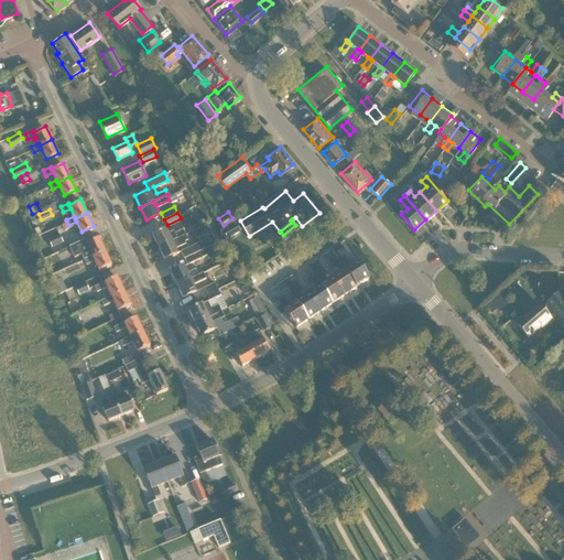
[(239,221),(224,230),(228,237),(240,229),(239,229),(243,227),(239,221)]
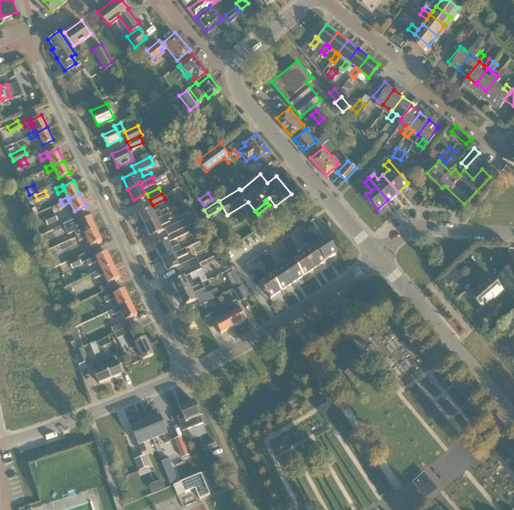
[(145,223),(169,211),(167,207),(160,210),(159,208),(153,210),(151,206),(139,212),(145,223)]
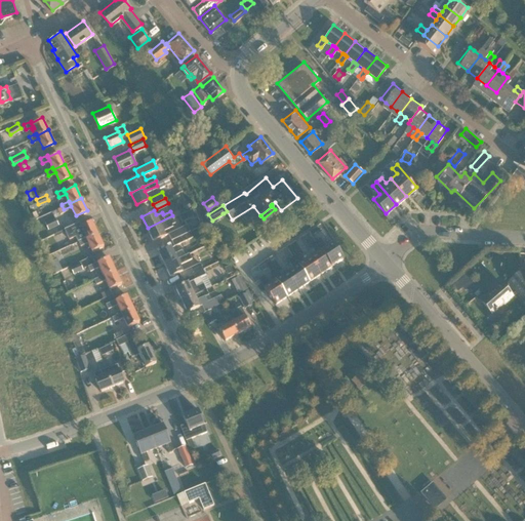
[(185,210),(178,213),(182,219),(188,216),(185,210)]
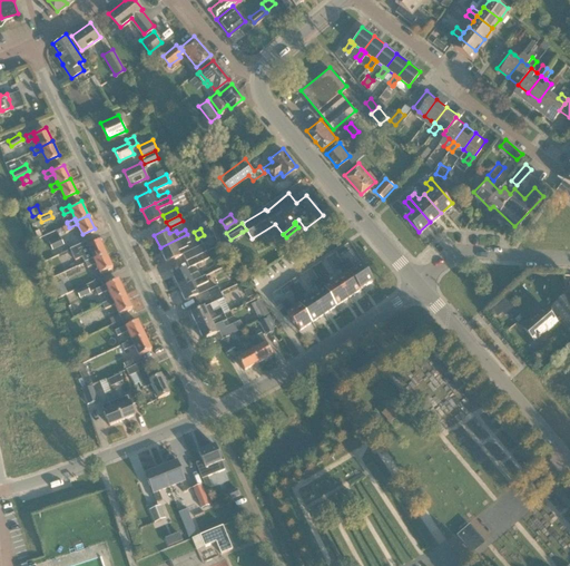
[(64,242),(60,234),(48,238),(52,247),(64,242)]
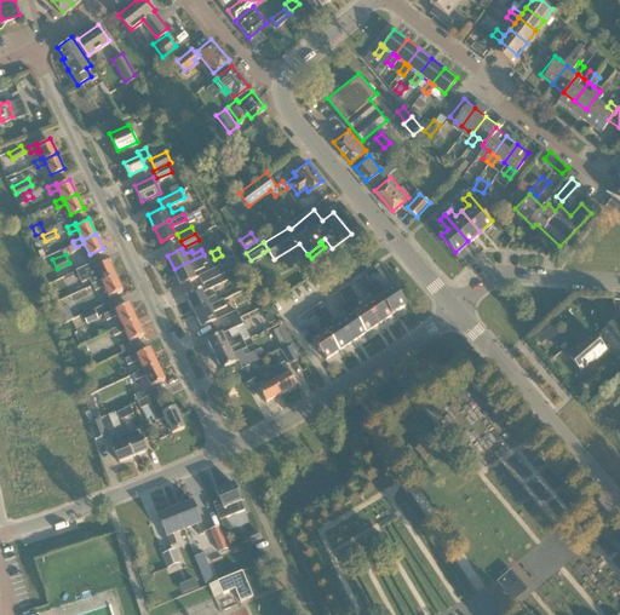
[(181,282),(195,275),(193,270),(205,265),(204,262),(206,260),(204,254),(174,269),(181,282)]
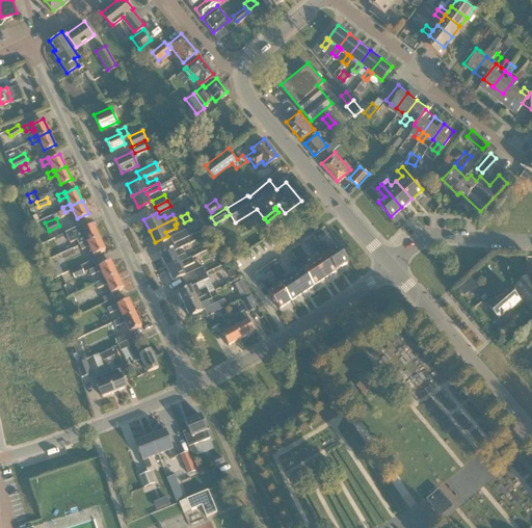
[(87,239),(99,234),(92,221),(81,227),(79,222),(64,230),(70,240),(76,237),(83,233),(86,238),(87,239)]
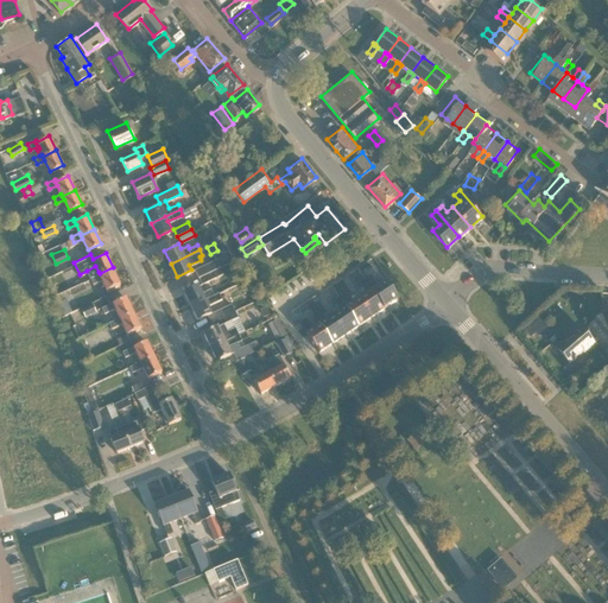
[(198,275),(220,266),(216,258),(195,268),(198,275)]
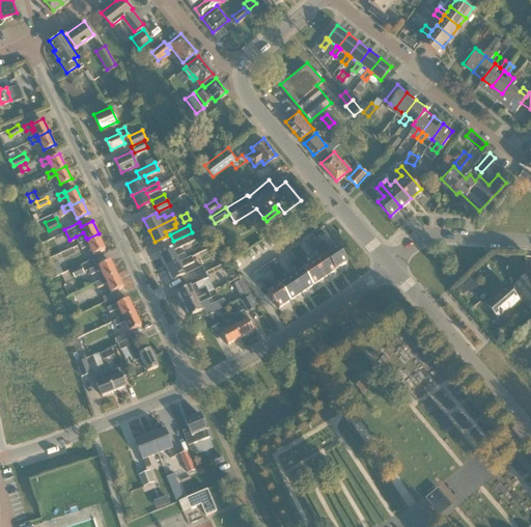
[(19,227),(23,243),(30,241),(26,226),(19,227)]
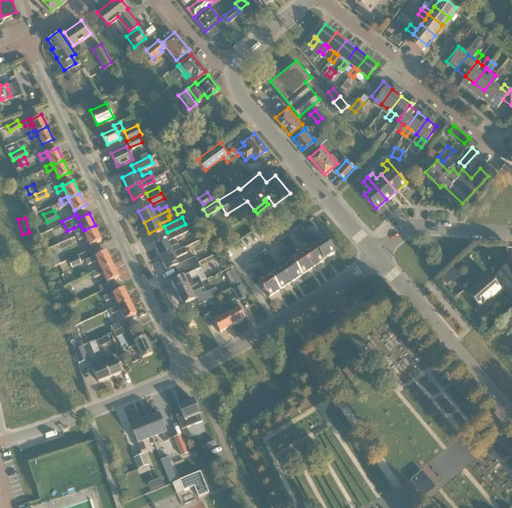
[(80,224),(73,228),(75,232),(83,229),(80,224)]
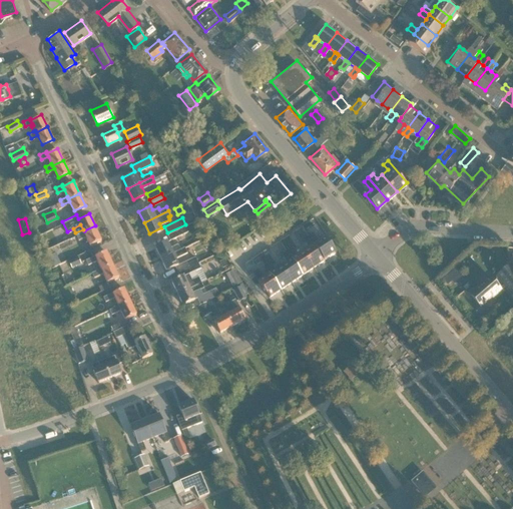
[(185,224),(167,232),(170,238),(188,229),(185,224)]
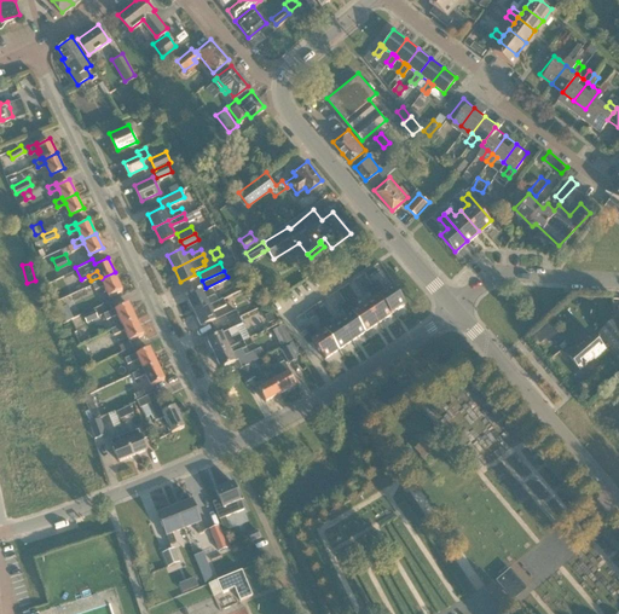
[(100,277),(91,281),(94,287),(103,283),(108,294),(122,287),(115,272),(102,278),(100,277)]
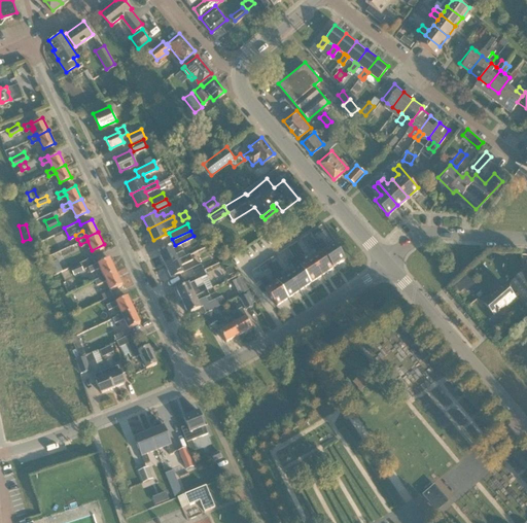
[(321,237),(316,240),(332,266),(345,257),(334,242),(326,246),(321,237)]
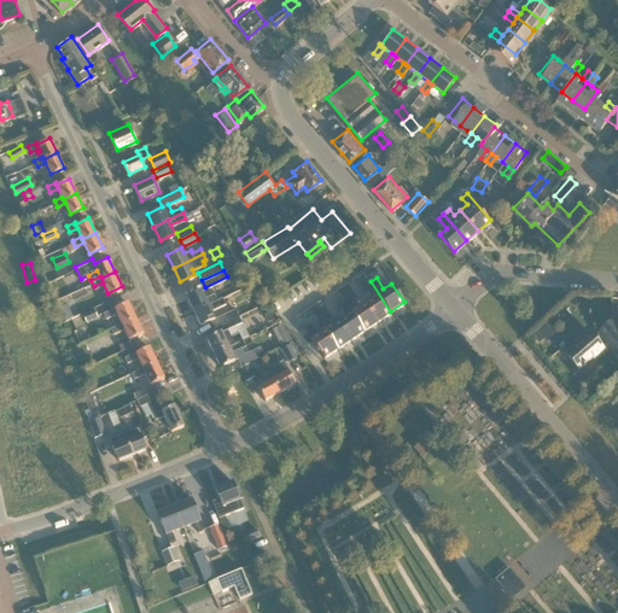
[(371,295),(363,298),(378,320),(390,311),(371,281),(365,285),(371,295)]
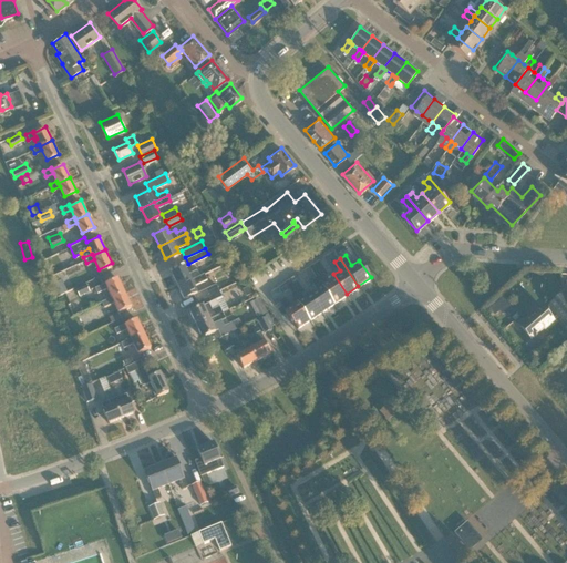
[(188,272),(185,265),(172,272),(177,284),(191,278),(199,274),(197,267),(188,272)]
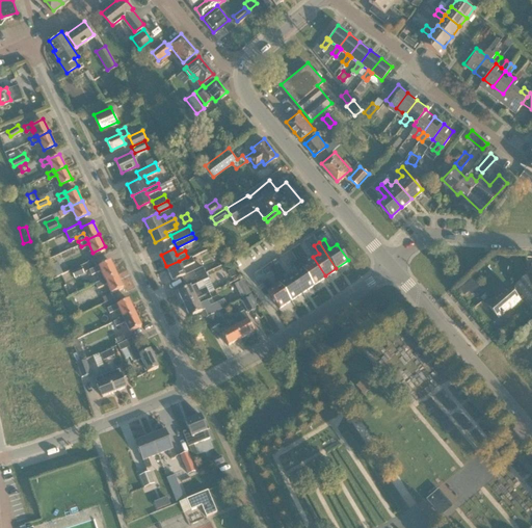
[(185,272),(182,266),(194,261),(191,255),(187,257),(179,261),(166,266),(173,279),(181,274),(184,280),(205,270),(203,264),(185,272)]
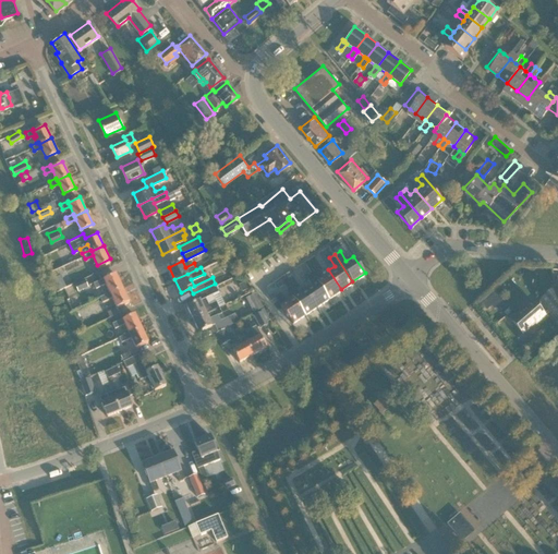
[(316,267),(311,271),(328,298),(341,289),(328,269),(322,275),(316,267)]
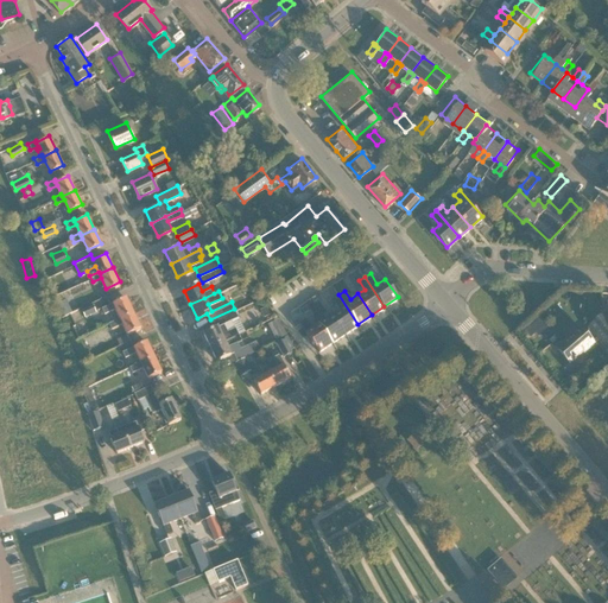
[(339,306),(331,311),(346,332),(358,324),(339,294),(333,298),(339,306)]
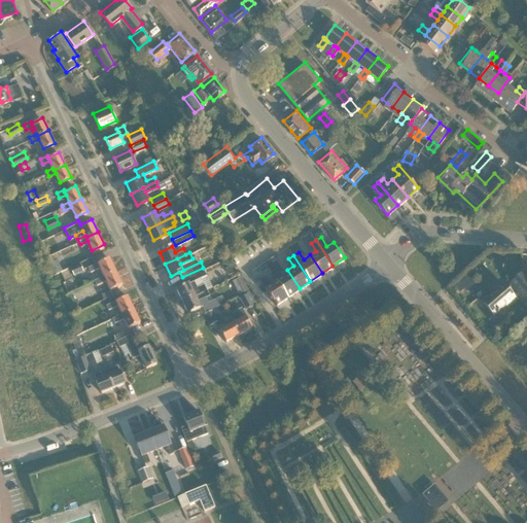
[(104,275),(115,269),(109,256),(98,262),(97,259),(88,265),(90,270),(99,265),(103,273),(104,275)]
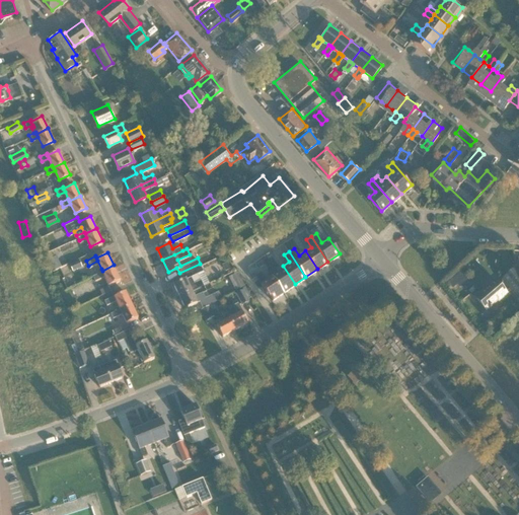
[(79,259),(70,263),(73,269),(82,265),(79,259)]
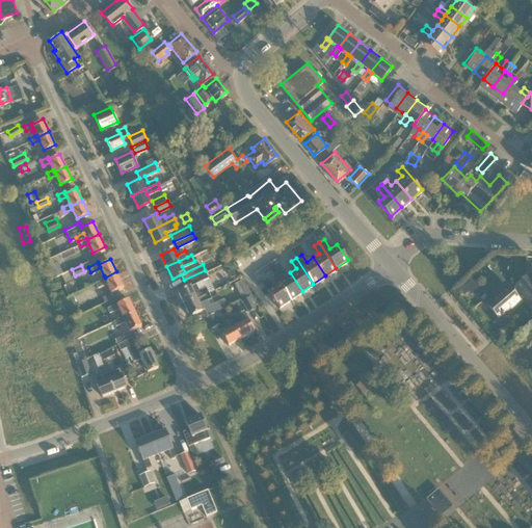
[(228,268),(231,275),(236,273),(233,266),(228,268)]
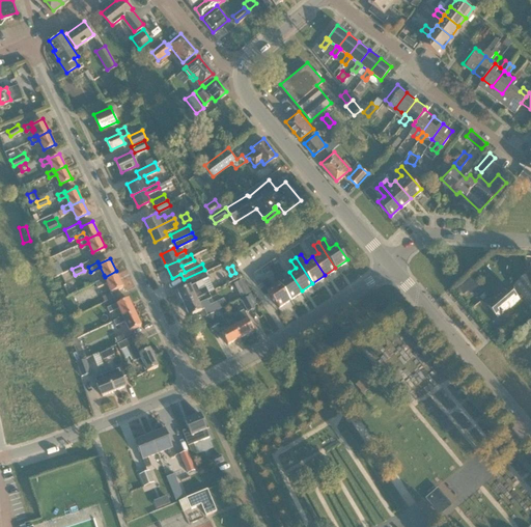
[(184,301),(207,289),(205,284),(198,287),(195,281),(207,275),(204,270),(184,279),(187,285),(177,289),(184,301)]
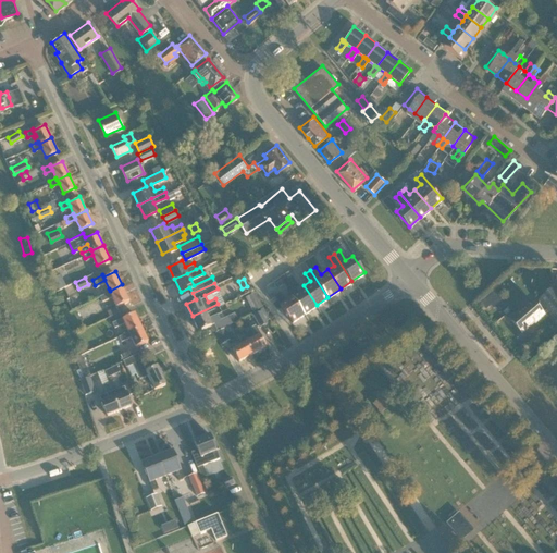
[(292,283),(286,286),(291,294),(304,314),(317,305),(304,285),(296,290),(292,283)]
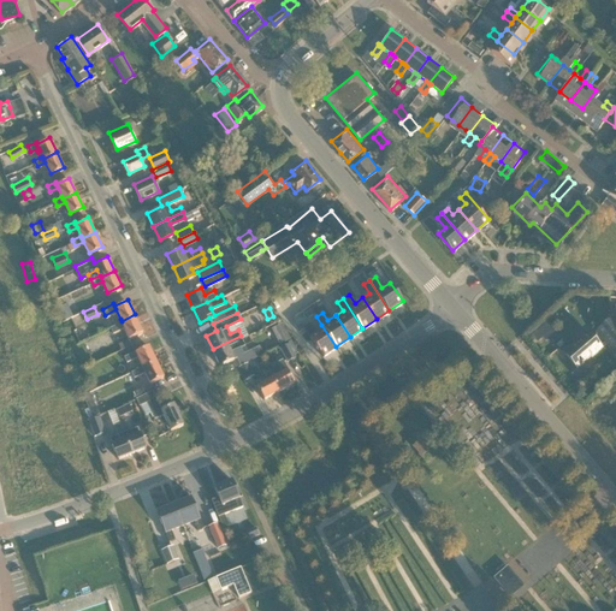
[(122,321),(120,319),(110,325),(112,330),(123,325),(129,337),(142,330),(135,314),(122,321)]
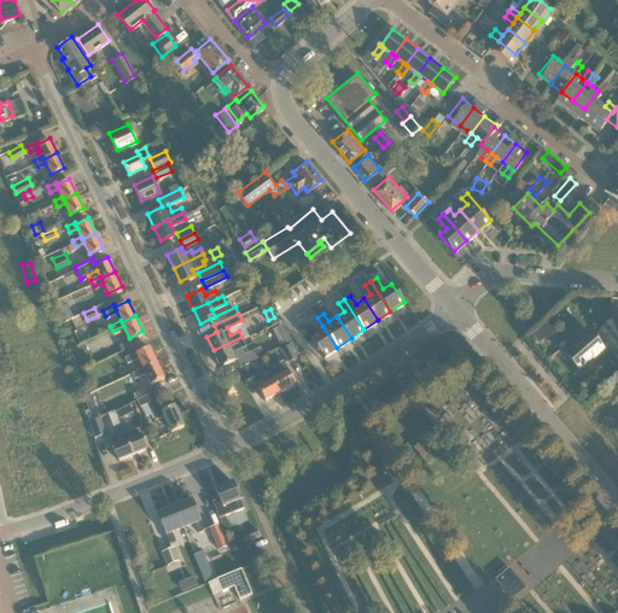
[(617,317),(616,315),(596,331),(599,333),(594,337),(588,330),(579,337),(581,338),(565,352),(577,367),(592,355),(593,357),(604,348),(604,346),(607,343),(617,354),(617,352),(617,317)]
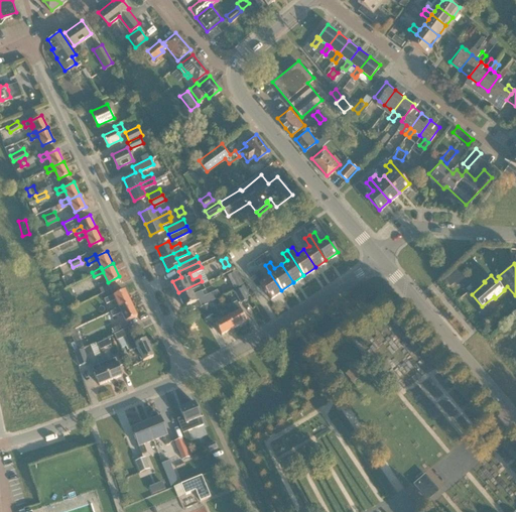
[(259,269),(254,272),(270,297),(281,290),(269,272),(263,276),(259,269)]
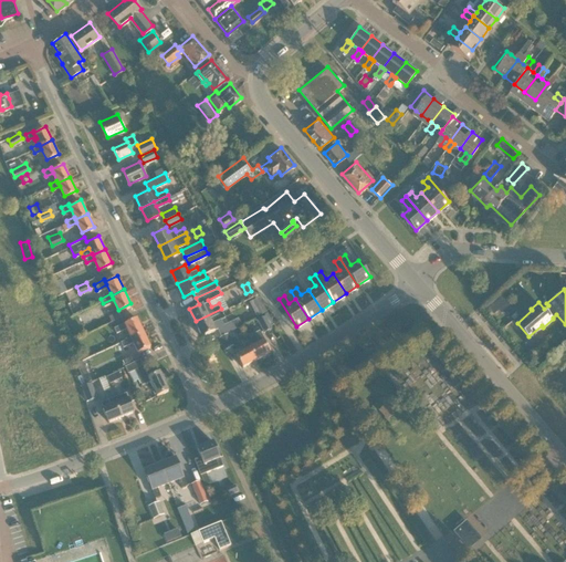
[(500,306),(494,300),(488,306),(493,313),(500,306)]
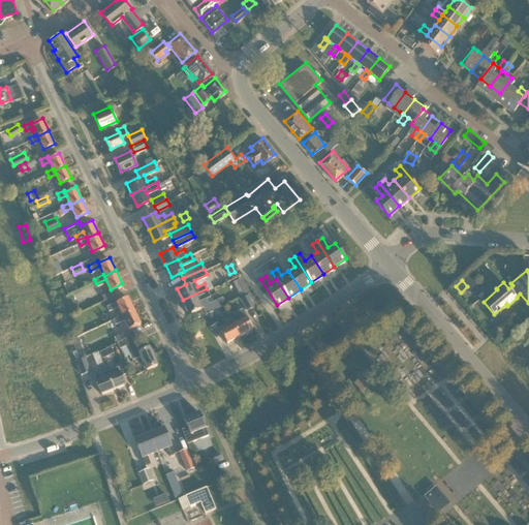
[(246,282),(237,286),(240,294),(248,289),(250,288),(246,282)]
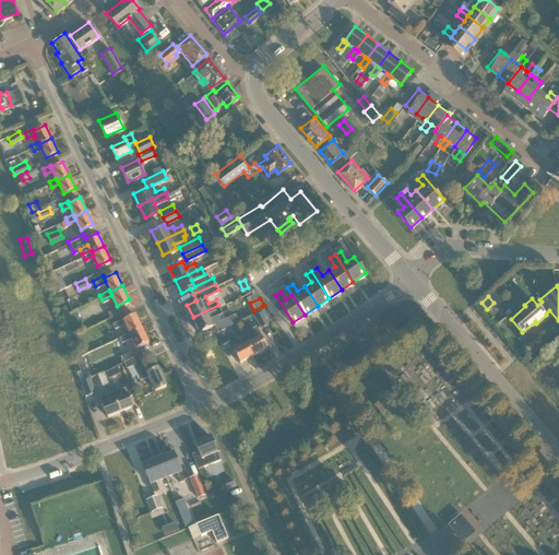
[(218,305),(193,317),(199,330),(212,325),(209,318),(222,311),(218,305)]
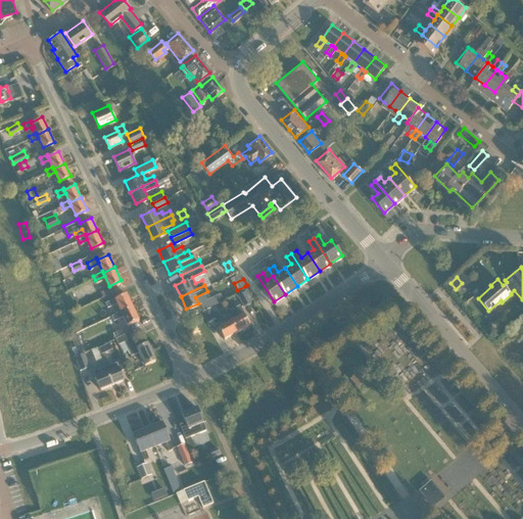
[(246,287),(244,288),(245,289),(244,289),(250,298),(252,297),(253,297),(247,286),(246,287)]
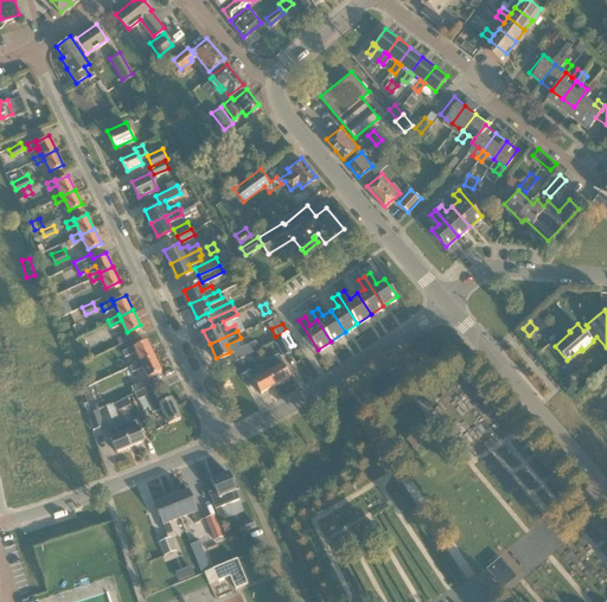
[(275,340),(282,353),(291,348),(291,346),(283,335),(275,340)]
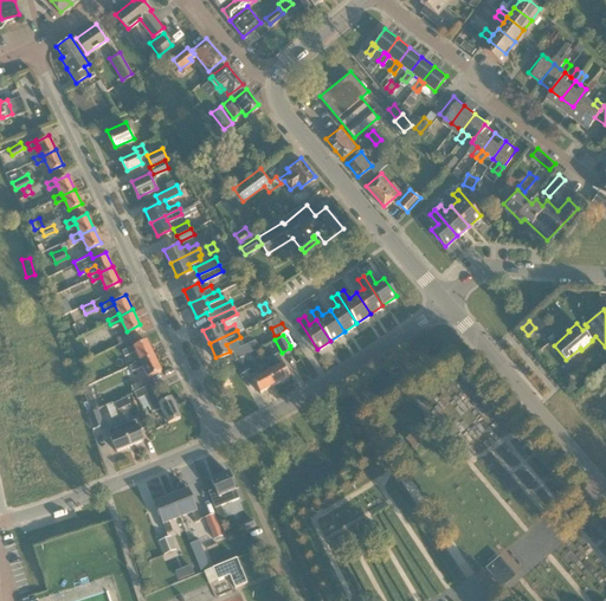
[(141,359),(153,353),(146,337),(133,343),(133,342),(121,348),(124,353),(135,348),(140,357),(141,359)]
